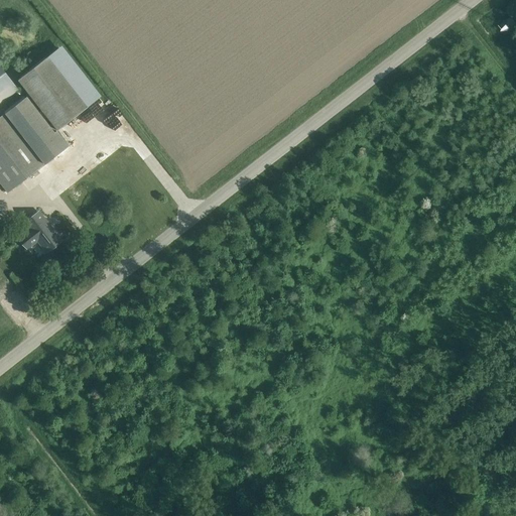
[(18,80),(57,130),(86,108),(46,57),(18,80)]
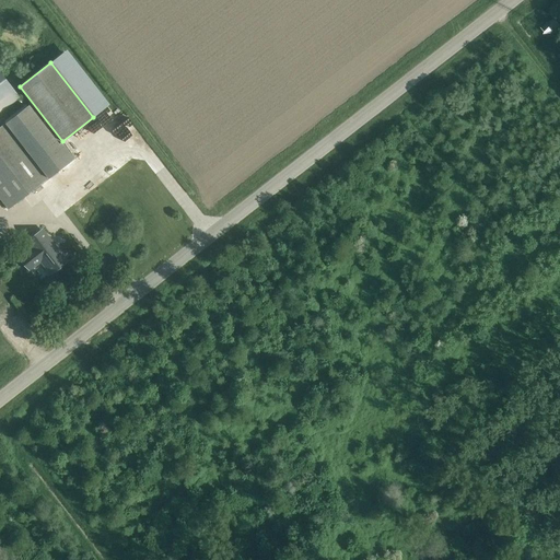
[(0,72),(0,112),(19,97),(0,72)]
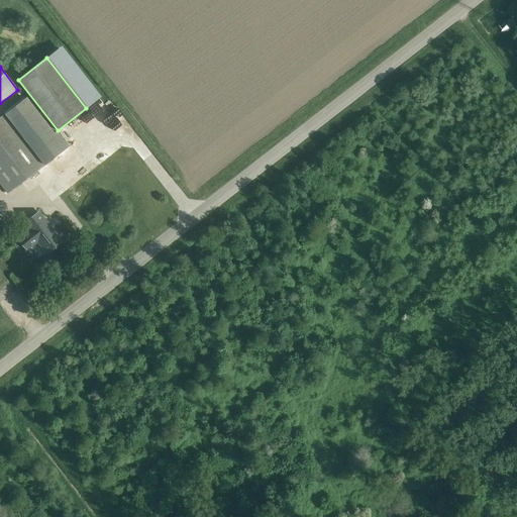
[(64,149),(24,98),(0,116),(0,183),(7,193),(64,149)]
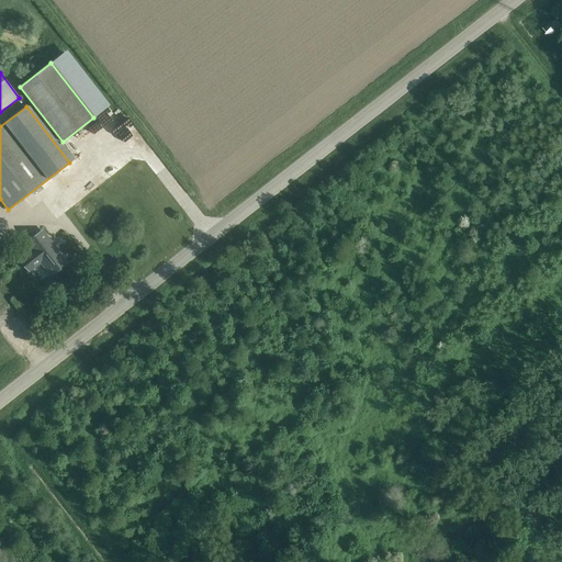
[(114,157),(120,150),(112,145),(107,152),(114,157)]
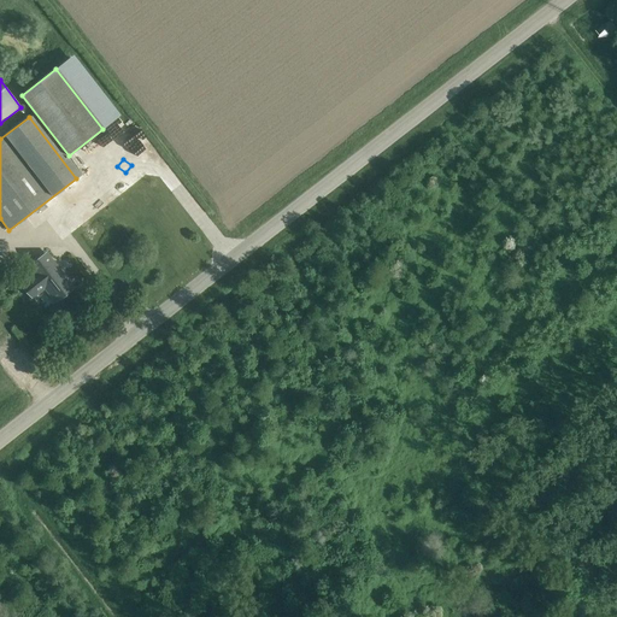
[(56,269),(47,258),(37,265),(35,262),(28,266),(29,268),(28,269),(34,276),(33,276),(29,278),(27,281),(36,294),(45,287),(51,294),(53,293),(58,299),(72,288),(66,280),(65,282),(62,277),(64,276),(57,268),(56,269)]
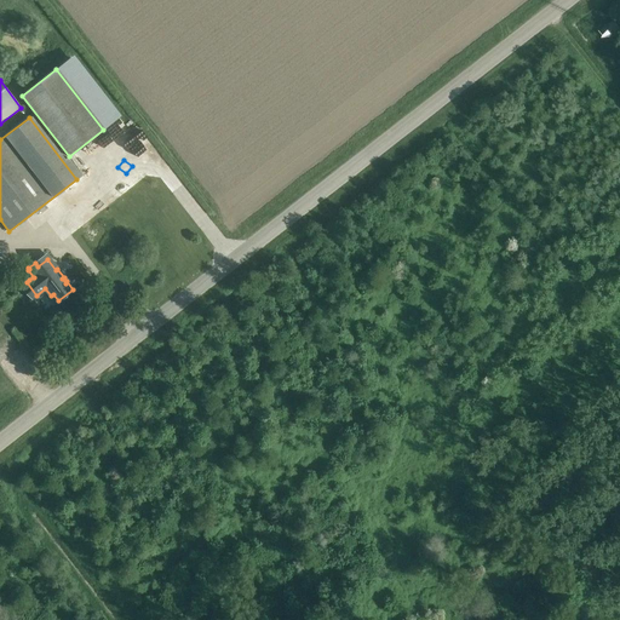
[(0,282),(10,275),(0,262),(0,282)]
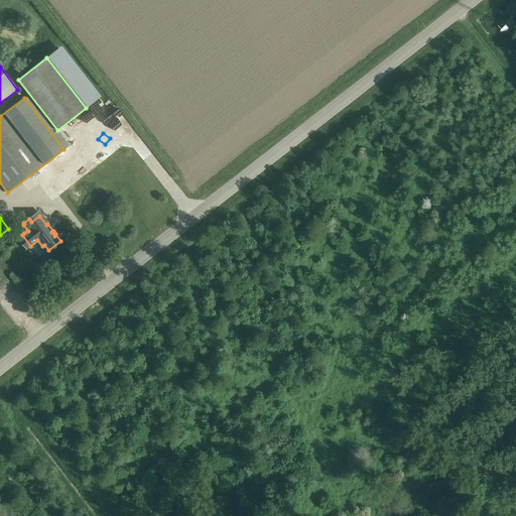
[(19,246),(8,237),(3,243),(14,252),(19,246)]
